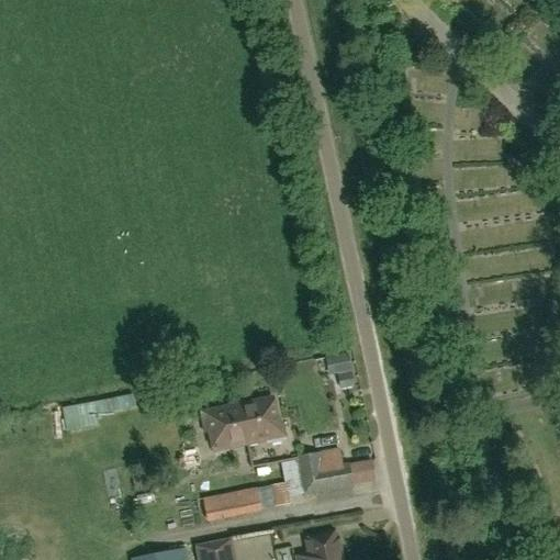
[(245,443),(264,439),(265,443),(278,440),(281,435),(279,423),(275,424),(269,398),(232,405),(235,422),(241,421),(245,443)]
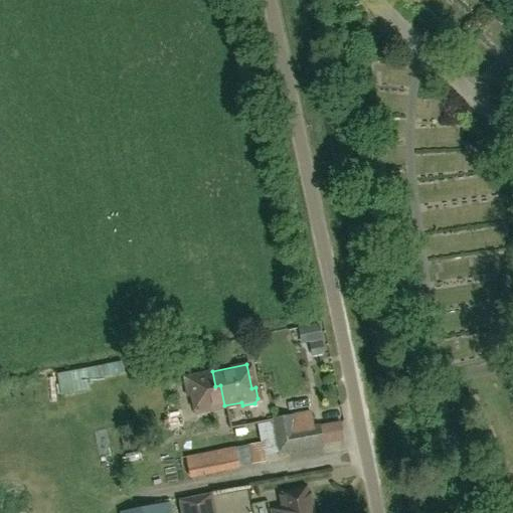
[(186,394),(190,394),(193,411),(224,405),(220,385),(215,386),(212,371),(186,377),(187,380),(184,381),(186,394)]
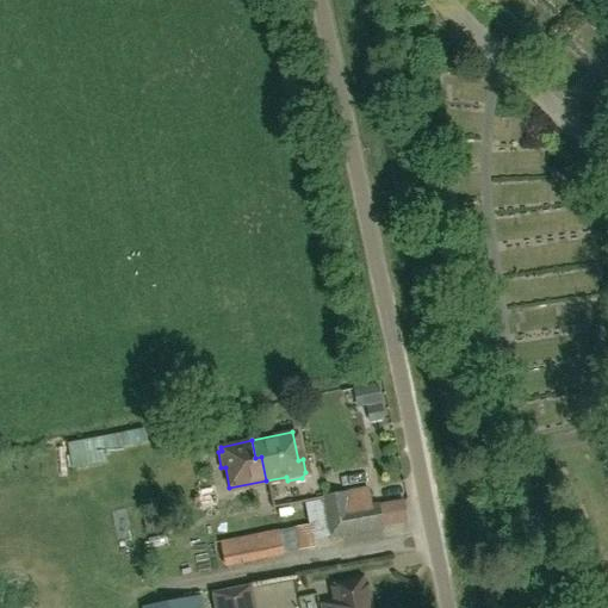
[(352,532),(347,508),(345,491),(321,496),(328,535),(352,532)]
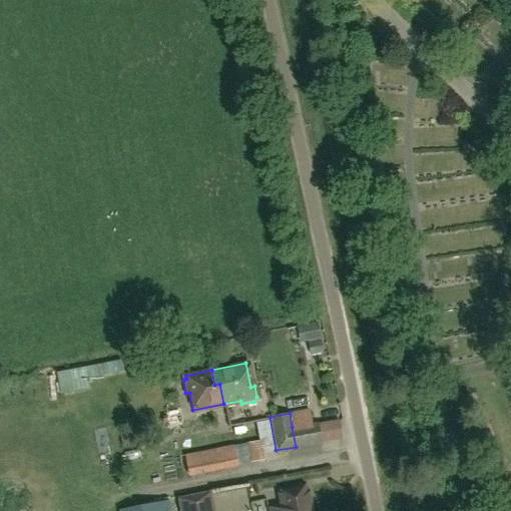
[(327,438),(344,436),(343,421),(325,423),(327,438)]
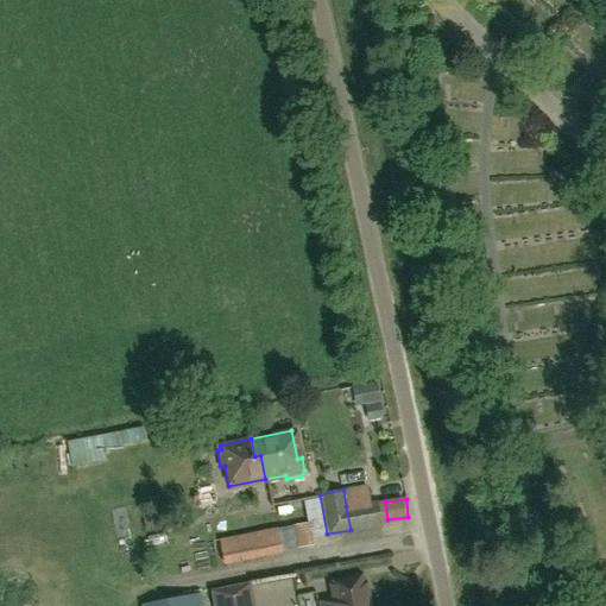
[(374,502),(346,506),(351,530),(378,524),(374,502)]
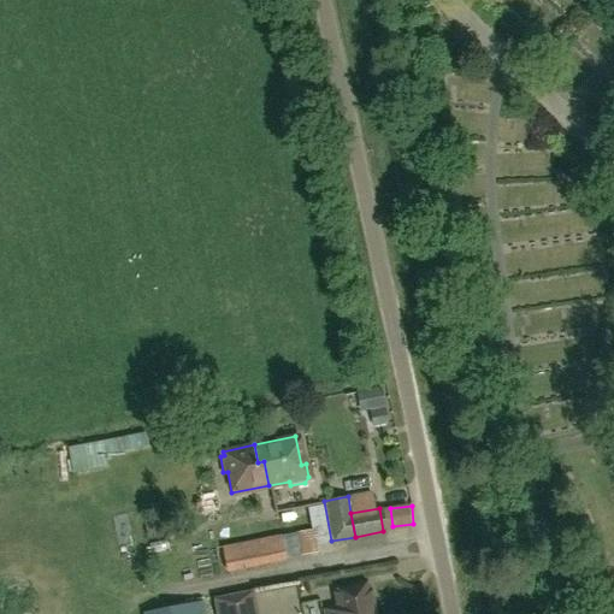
[(275,533),(232,547),(240,572),(282,559),(275,533)]
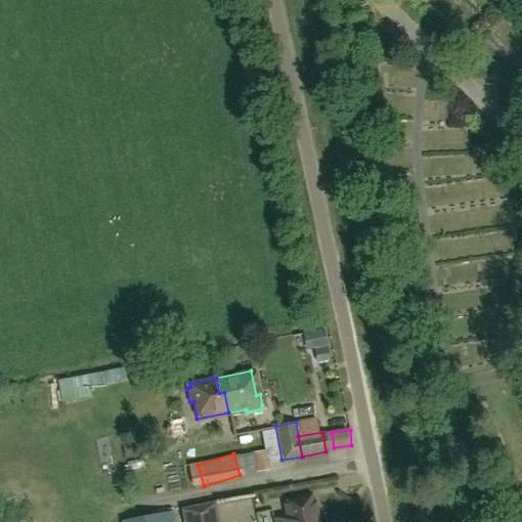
[(315,521),(311,497),(283,503),(286,517),(275,519),(275,521),(315,521)]
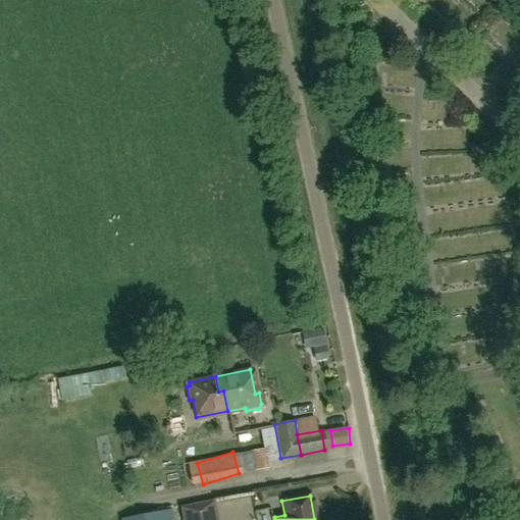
[(213,519),(210,503),(183,508),(185,519),(213,519)]
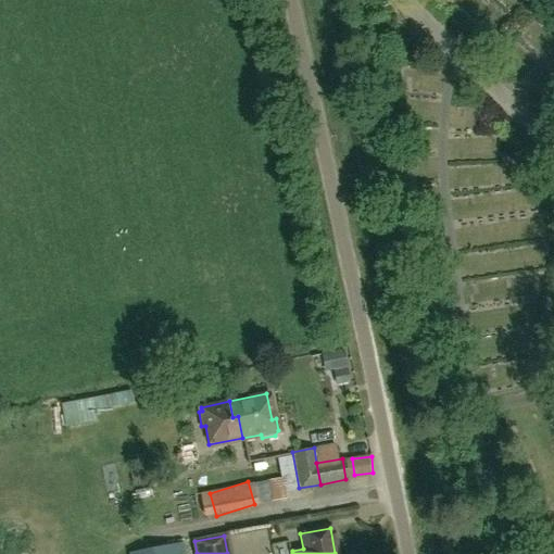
[(277,553),(289,553),(289,537),(277,537),(277,553)]
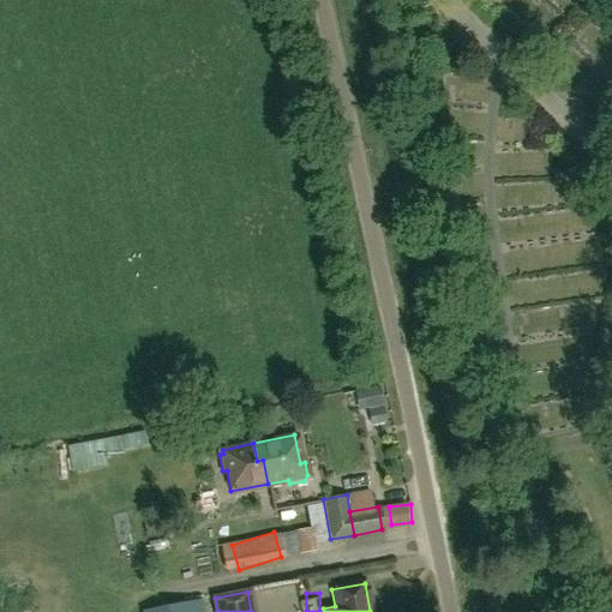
[(153,606),(154,611),(203,611),(201,598),(153,606)]
